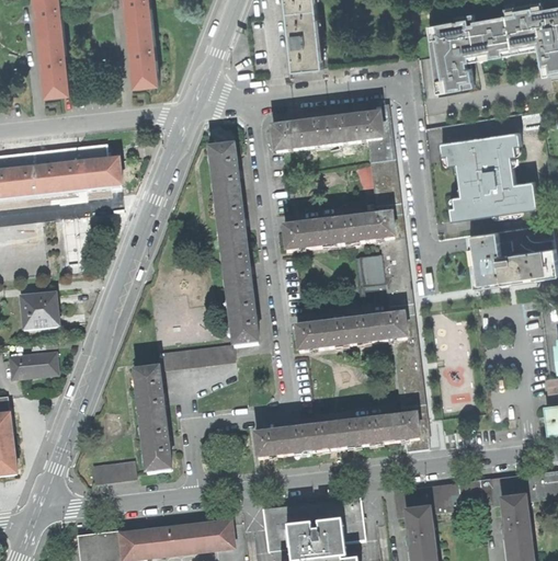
[(38,16),(42,39),(64,36),(58,0),(36,0),(38,10),(38,16)]
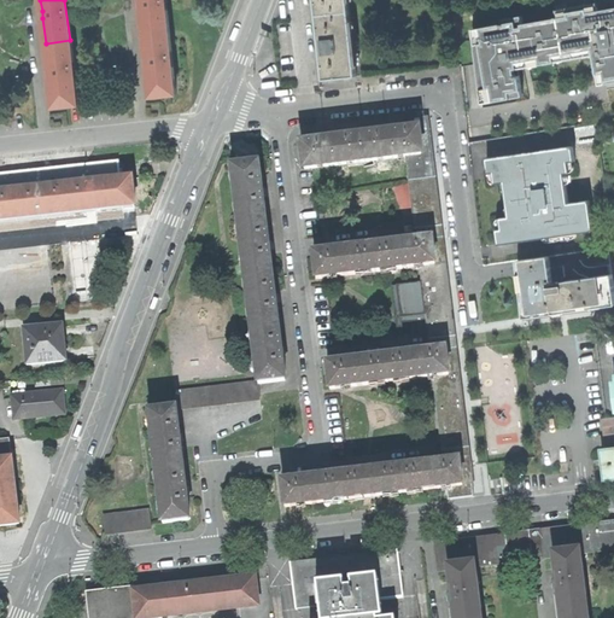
[(144,33),(168,30),(163,0),(139,0),(140,7),(144,33)]
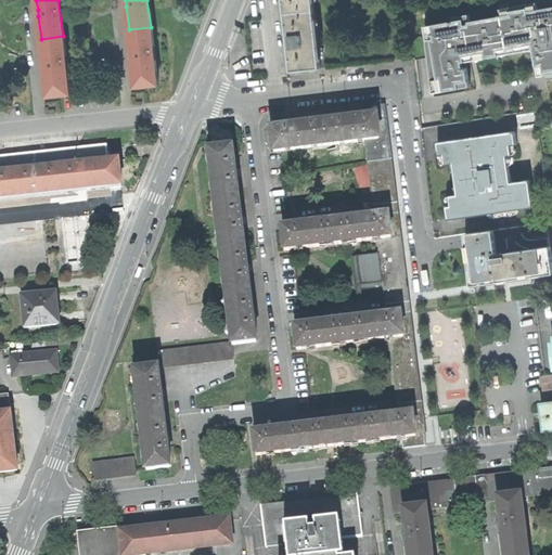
[(281,0),(283,15),(311,12),(309,0),(281,0)]
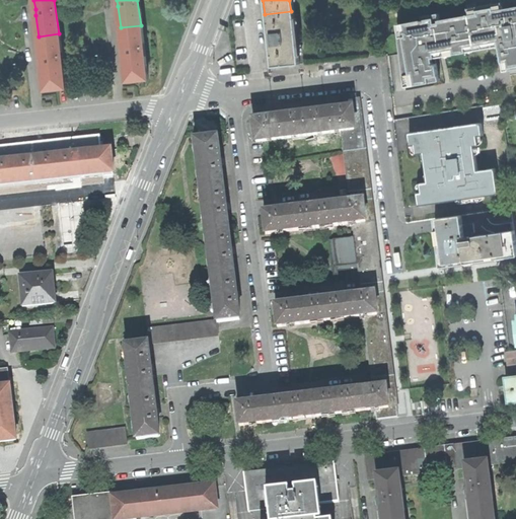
[(466,14),(436,19),(442,56),(497,47),(501,70),(515,67),(515,21),(512,0),(469,0),(463,1),(466,14)]
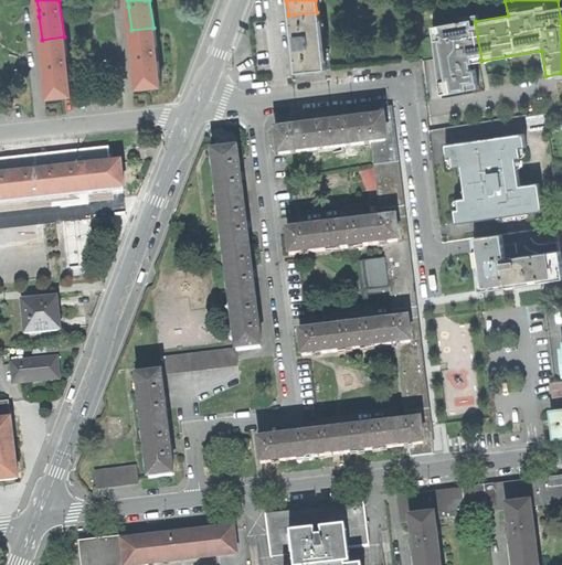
[(292,45),(294,74),(324,71),(317,12),(288,16),(287,16),(288,35),(290,35),(292,45)]
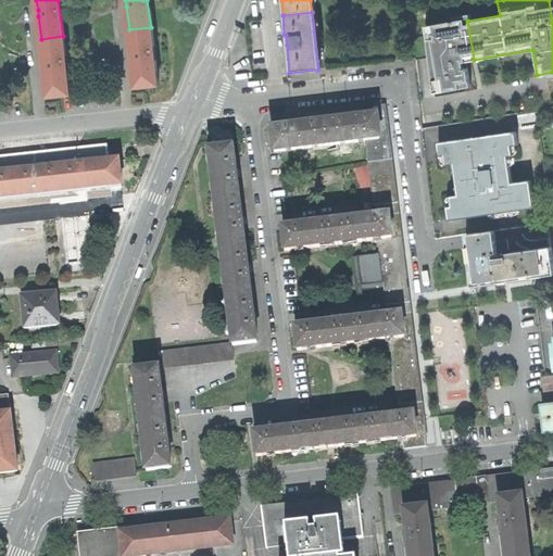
[(461,62),(474,60),(467,21),(467,15),(448,17),(449,22),(422,26),(430,93),(468,88),(466,68),(462,68),(461,62)]
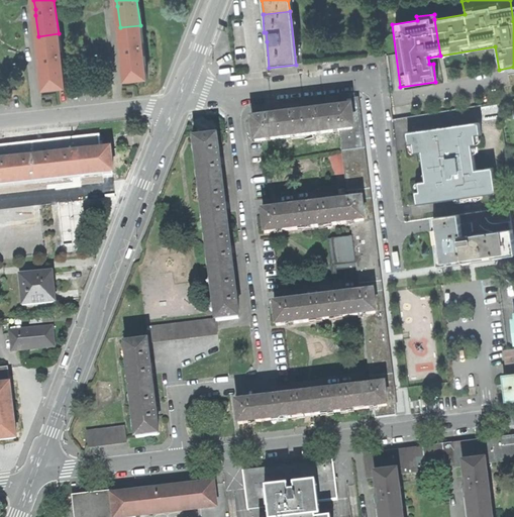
[(125,80),(145,78),(140,25),(120,27),(122,47),(123,55),(125,80)]
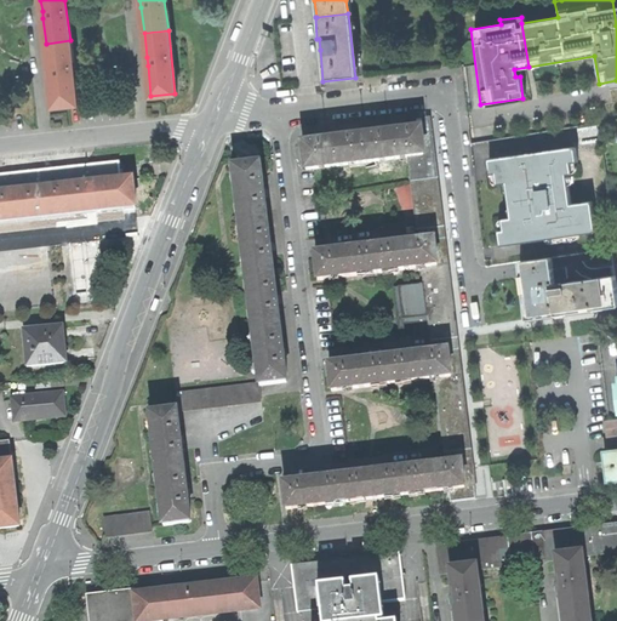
[(53,107),(78,104),(70,40),(46,44),(49,68),(50,77),(53,107)]
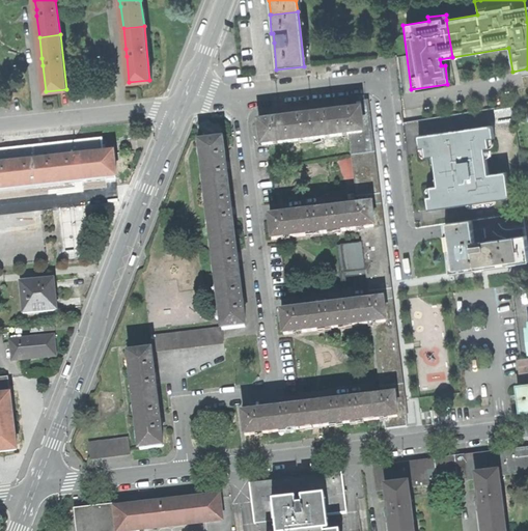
[(367,206),(370,228),(379,227),(366,126),(364,103),(342,106),(343,114),(357,112),(359,134),(345,135),(354,207),(367,206)]
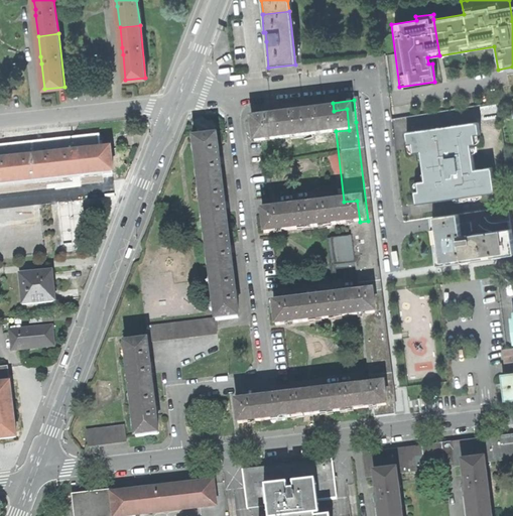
[(299,115),(301,136),(336,131),(349,130),(347,109),(334,111),(326,112),(299,115)]
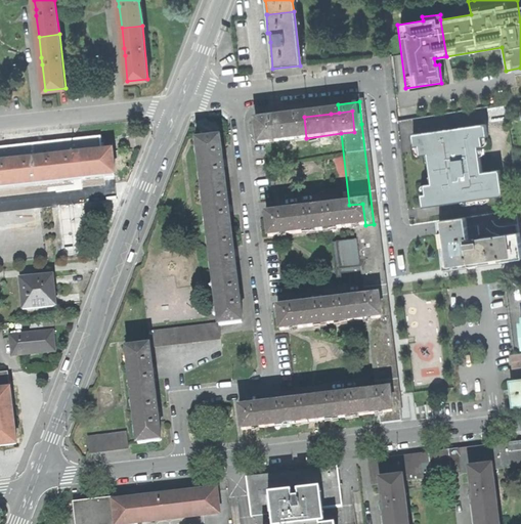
[(252,123),(254,144),(306,138),(304,117),(280,120),(252,123)]
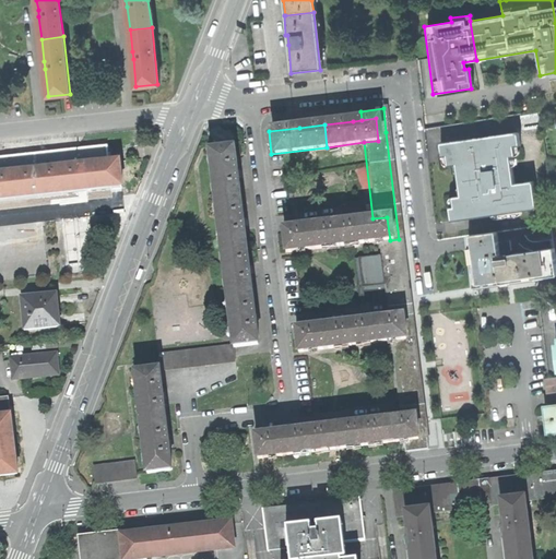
[(446,209),(448,222),(534,209),(530,181),(522,182),(520,186),(517,183),(511,183),(507,157),(512,156),(511,146),(517,145),(516,132),(485,137),(483,140),(484,144),(482,144),(480,145),(471,139),(437,144),(438,157),(444,156),(445,166),(458,165),(459,173),(453,173),(456,189),(461,188),(462,195),(449,198),(451,207),(446,209)]
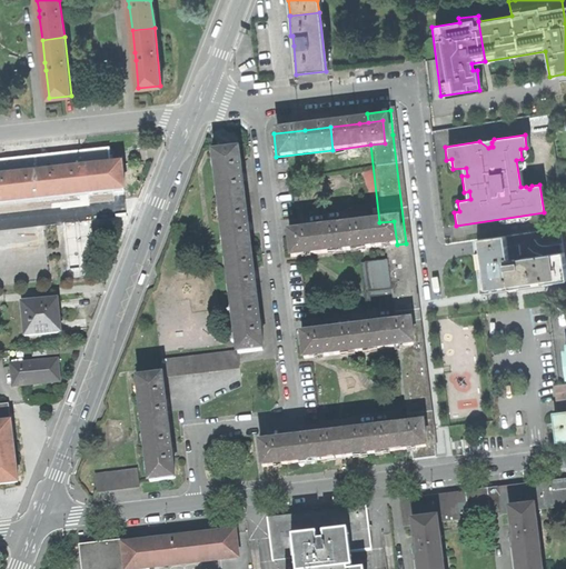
[(0,177),(108,165),(107,153),(107,148),(77,151),(0,160),(0,177)]
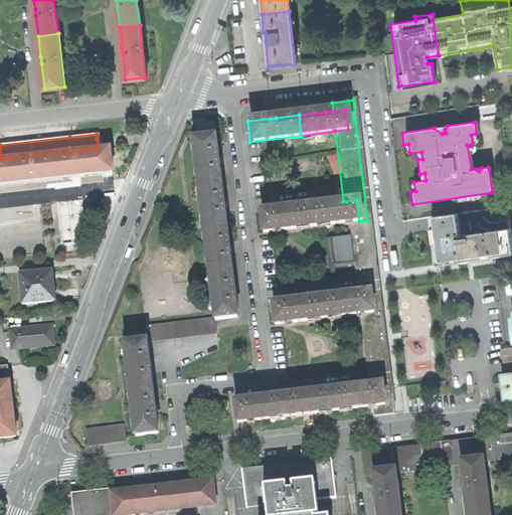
[(206,183),(217,182),(215,164),(214,158),(212,137),(211,137),(189,140),(196,190),(207,189),(206,183)]
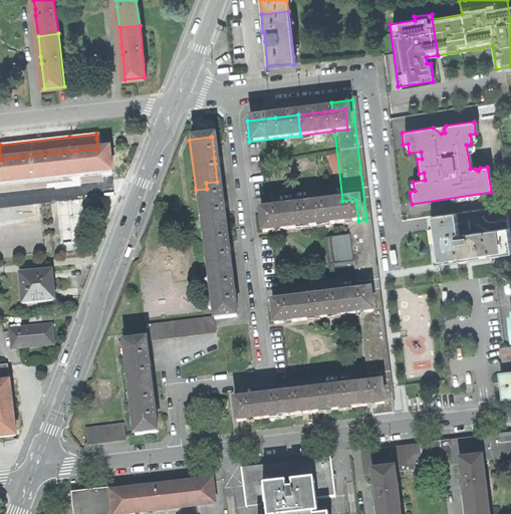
[(0,183),(98,172),(100,171),(105,171),(109,170),(107,148),(97,149),(0,160),(0,183)]
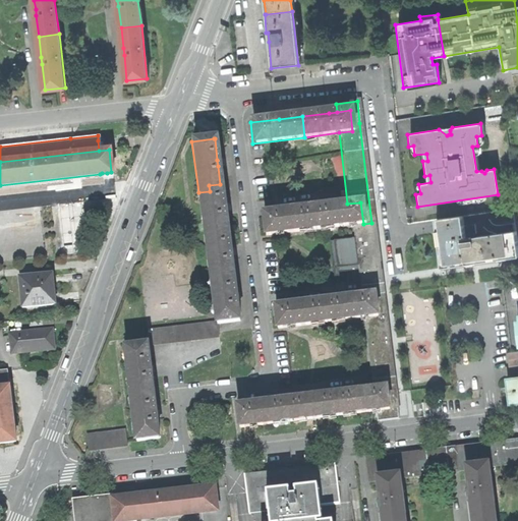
[(215,230),(226,229),(224,211),(223,205),(220,184),(209,185),(210,191),(198,192),(204,237),(215,235),(215,230)]
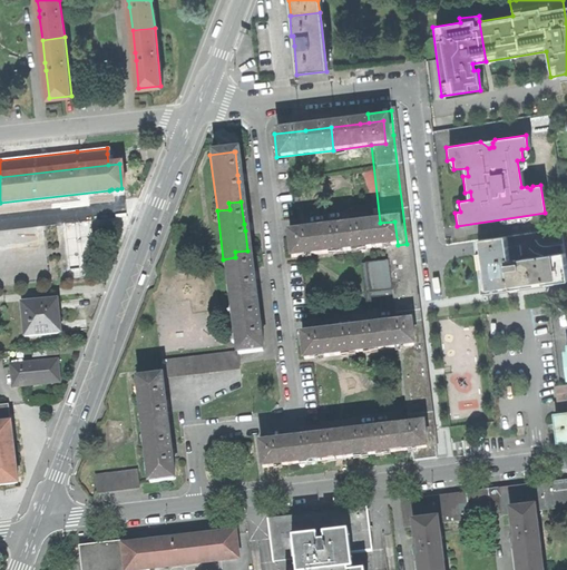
[(89,220),(59,223),(66,278),(96,275),(89,220)]
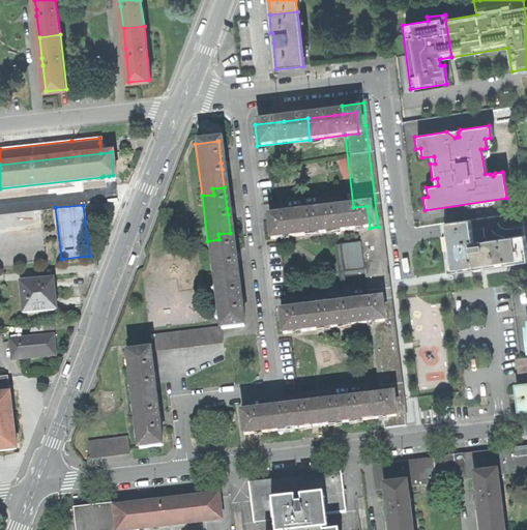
[(335,210),(317,212),(320,234),(356,229),(370,228),(367,206),(353,207),(349,208),(348,207),(345,207),(339,208),(335,209),(335,210)]
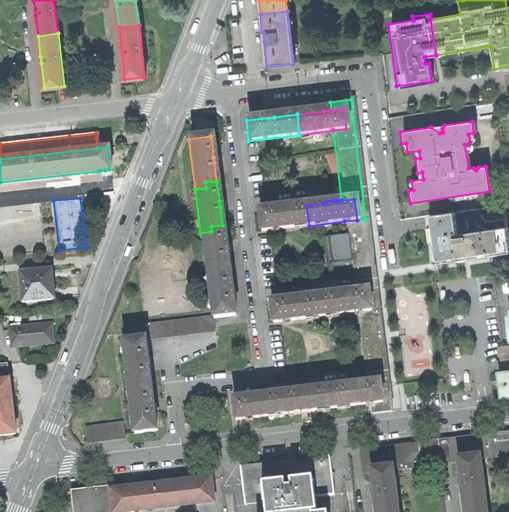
[(504,227),(508,252),(508,251),(508,204),(507,204),(500,205),(504,227)]
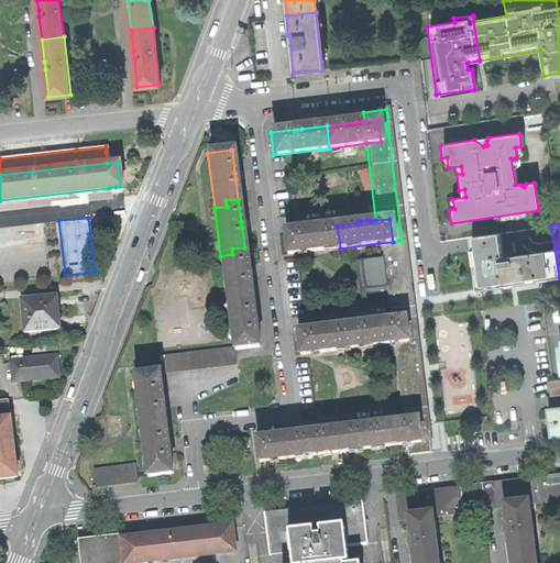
[(320,228),(320,227),(316,227),(307,228),(303,228),(304,230),(283,232),(286,254),(340,249),(337,225),(320,228)]
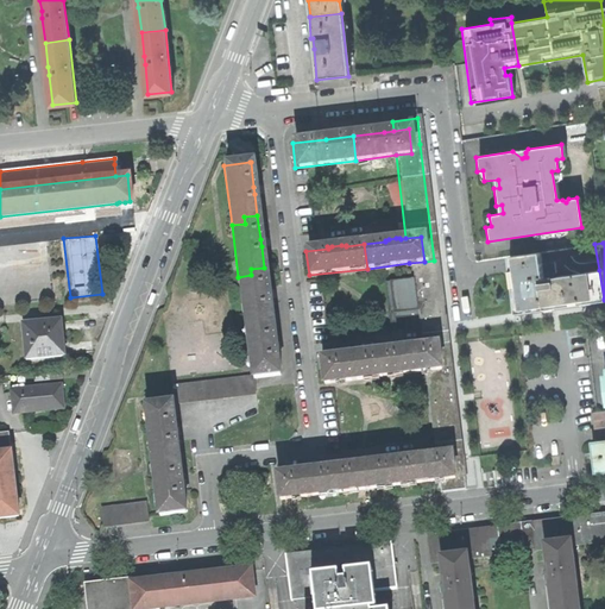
[(514,313),(541,309),(536,280),(541,278),(541,275),(539,264),(537,252),(506,257),(510,289),(514,313)]
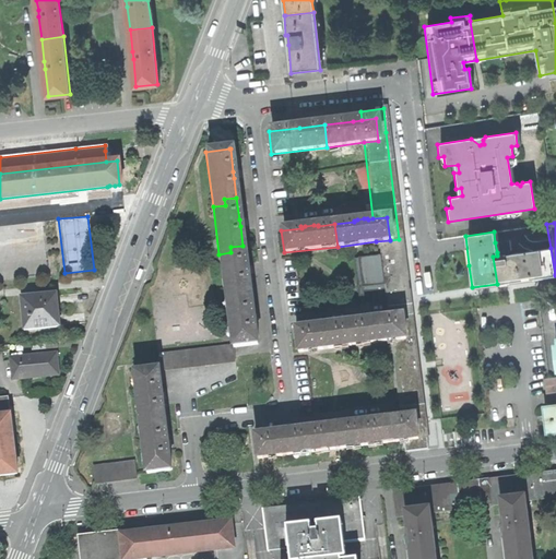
[(390,240),(376,241),(382,297),(406,295),(401,256),(399,239),(390,240)]
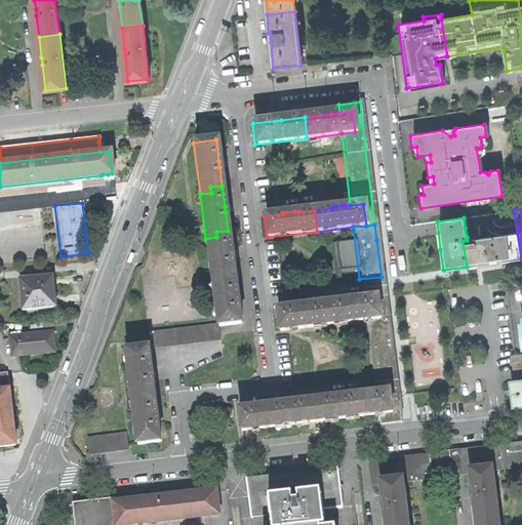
[(476,226),(465,228),(467,237),(474,236),(477,235),(476,226)]
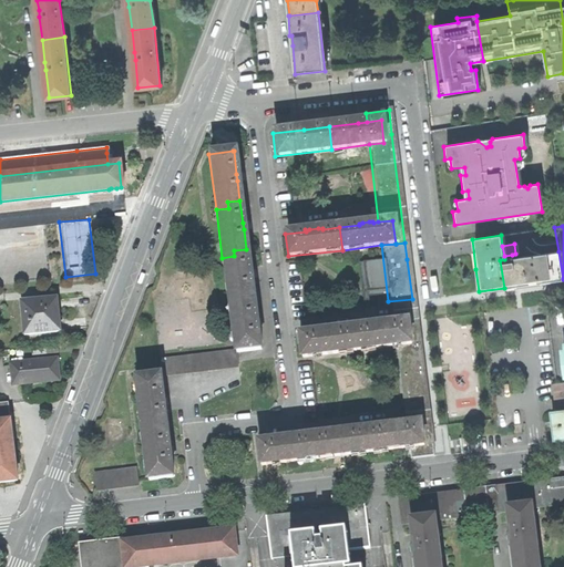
[(234,250),(234,256),(222,258),(228,306),(241,305),(239,299),(252,297),(249,278),(248,271),(246,249),(234,250)]
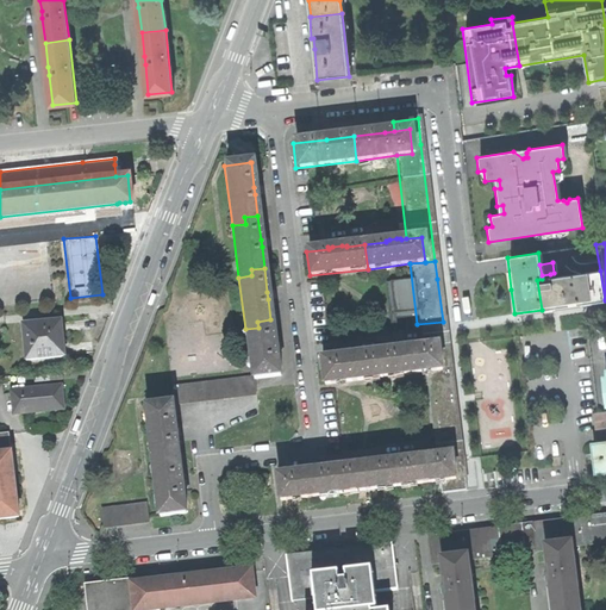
[(542,310),(605,300),(600,271),(550,278),(542,279),(537,280),(542,310)]
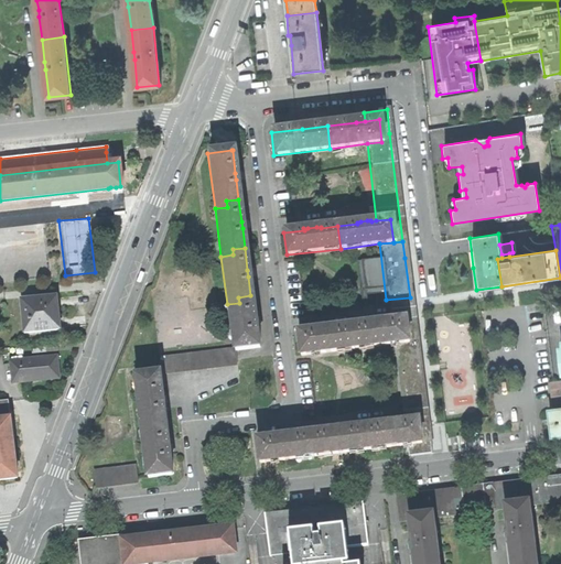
[(19,300),(22,333),(57,328),(56,314),(54,295),(19,300)]
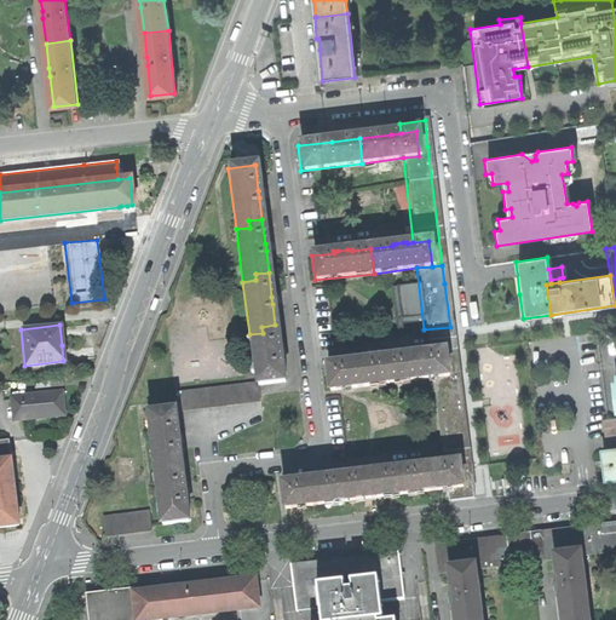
[(263,333),(249,334),(255,385),(282,382),(278,356),(278,349),(275,325),(262,327),(263,333)]
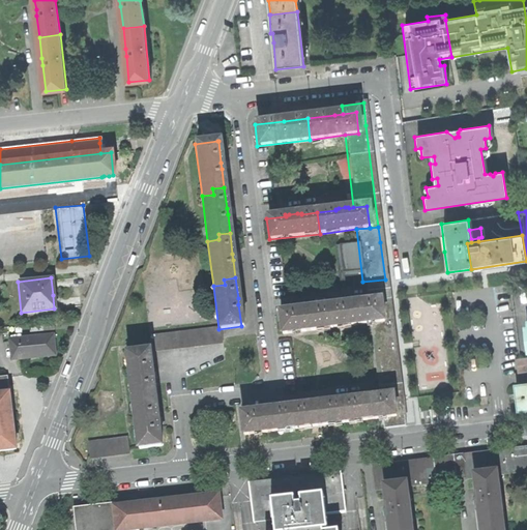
[(385,280),(362,282),(363,292),(386,289),(385,280)]
